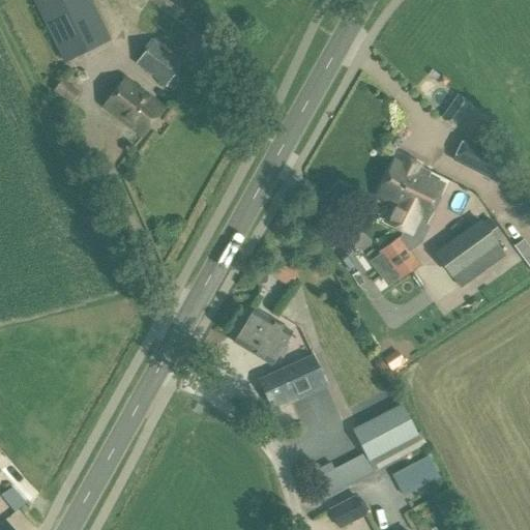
[(91,0),(31,0),(63,64),(112,41),(91,0)]
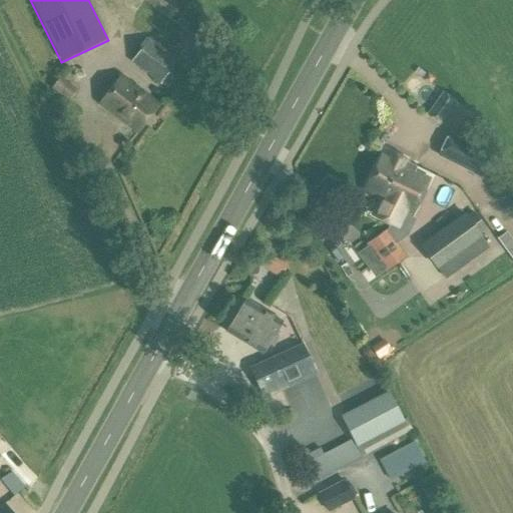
[(176,0),(142,0),(169,21),(182,5),(176,0)]
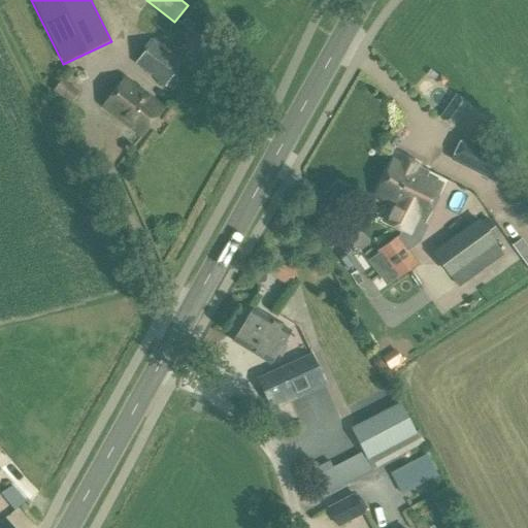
[(154,39),(135,64),(165,86),(183,62),(154,39)]
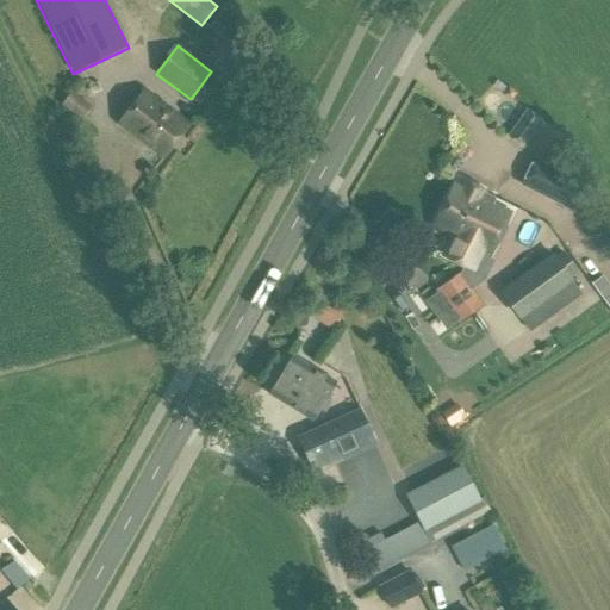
[(143,89),(117,126),(163,160),(191,124),(143,89)]
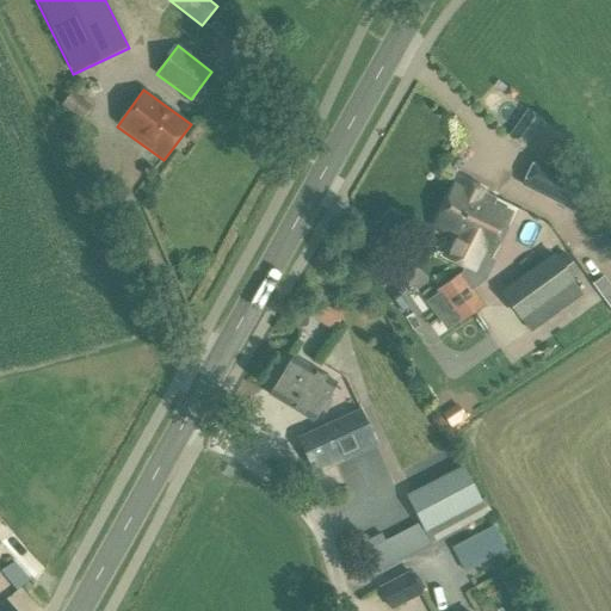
[(91,107),(71,91),(59,105),(79,122),(91,107)]
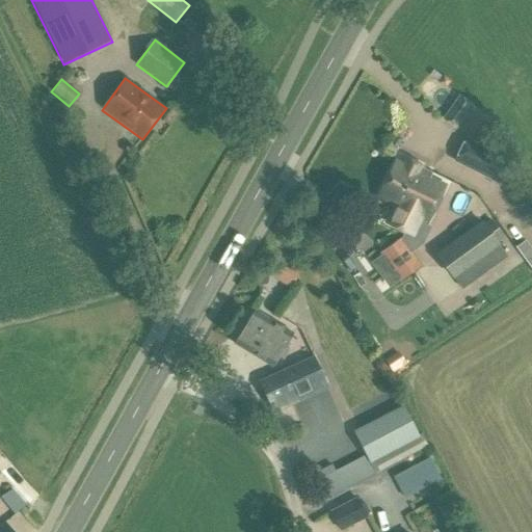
[(458,98),(445,118),(456,127),(472,105),(458,98)]
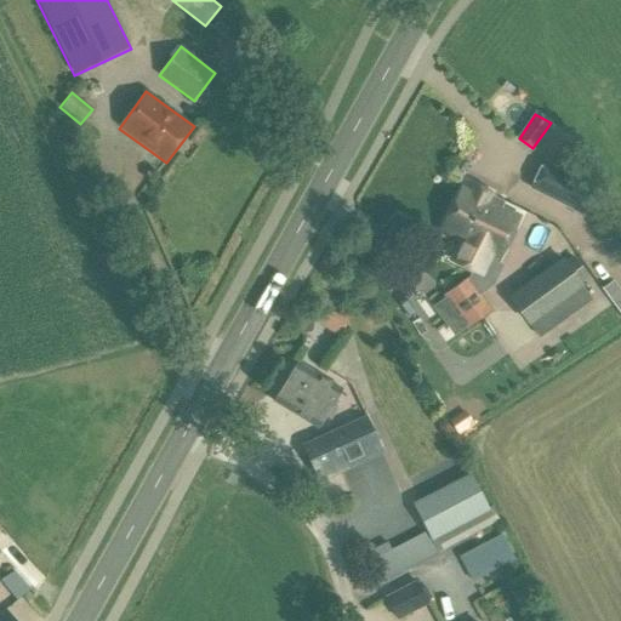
[(545,163),(531,189),(584,215),(597,189),(545,163)]
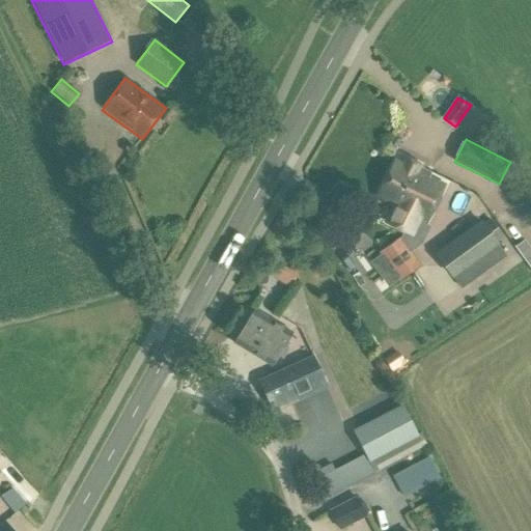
[(396,162),(378,198),(395,206),(387,223),(413,236),(421,220),(426,223),(444,187),(418,173),(421,168),(406,160),(403,166),(396,162)]
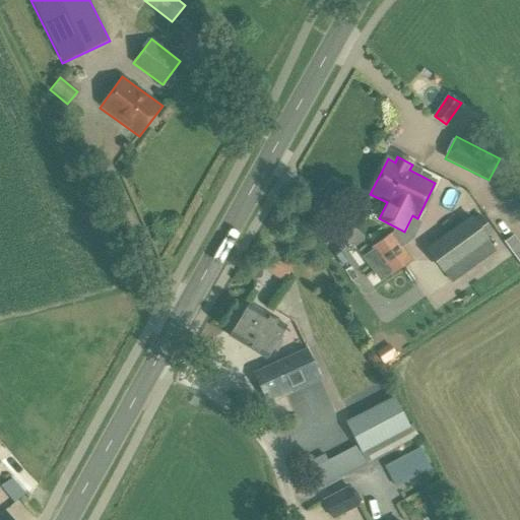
[(471,219),(427,251),(442,271),(486,241),(484,238),(492,234),(479,217),(473,221),(471,219)]
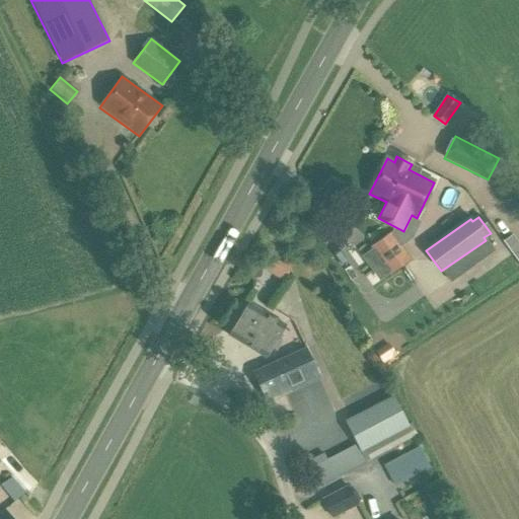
[(390,233),(372,246),(390,273),(409,260),(390,233)]
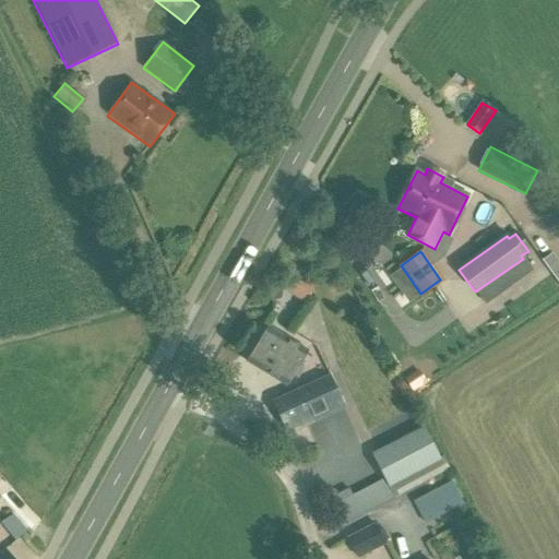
[(390,294),(376,305),(382,314),(397,304),(390,294)]
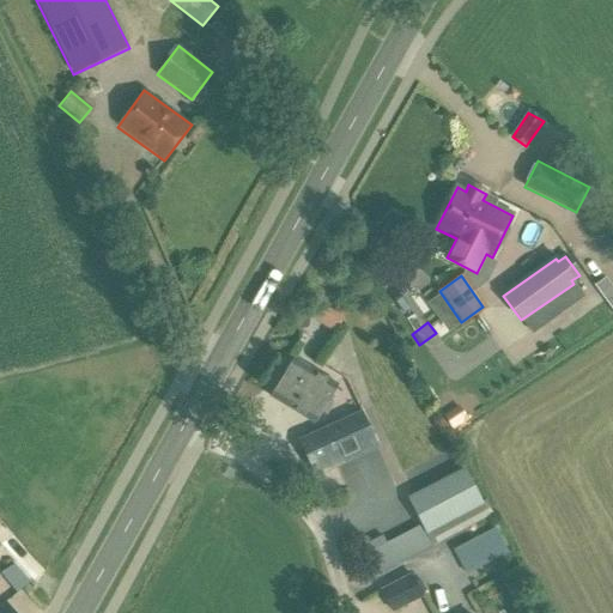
[(296,360),(273,399),(313,423),(335,384),(296,360)]
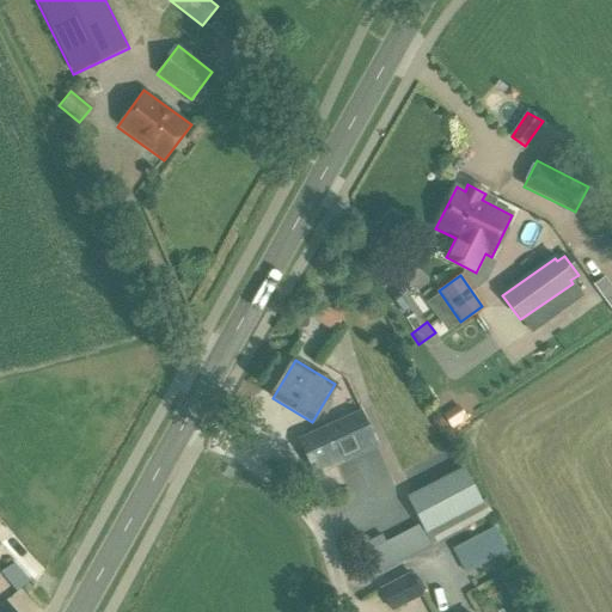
[(361,410),(300,435),(317,475),(378,448),(361,410)]
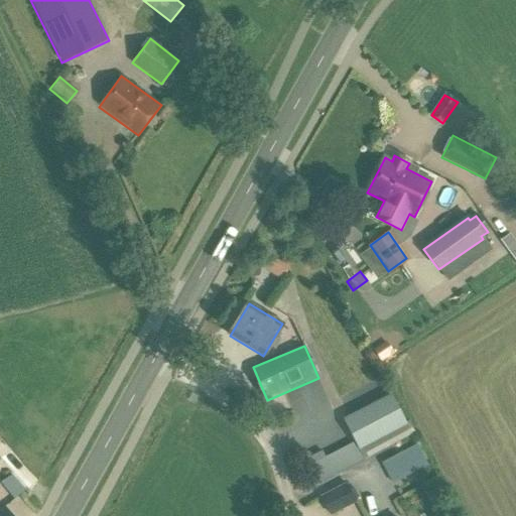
[(411,433),(390,393),(343,418),(360,449),(365,459),(392,443),(411,433)]
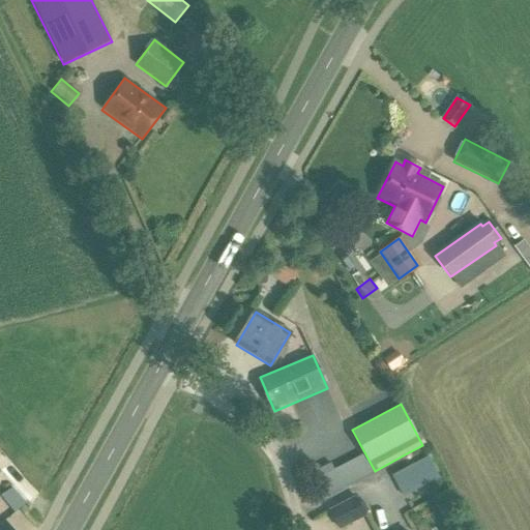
[(403,495),(438,477),(428,458),(408,467),(392,475),(403,495)]
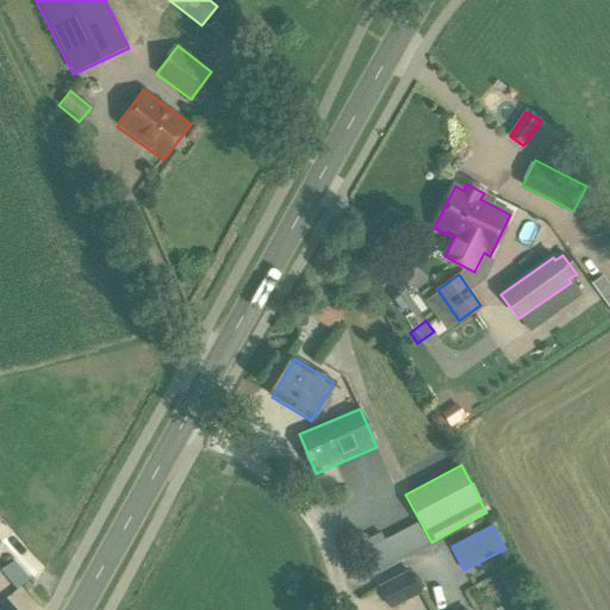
[(412,572),(383,587),(394,609),(424,593),(412,572)]
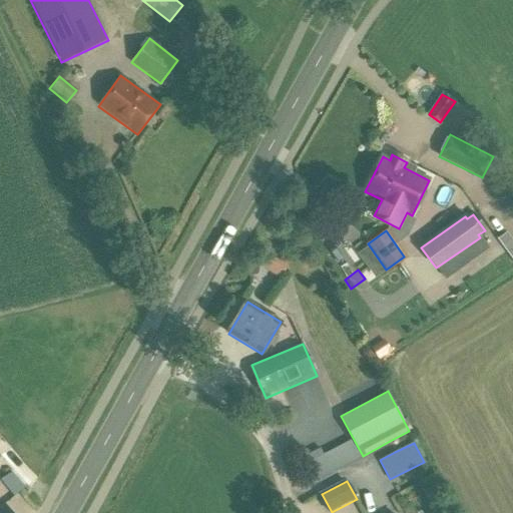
[(12,512),(4,504),(0,508),(0,512),(12,512)]
